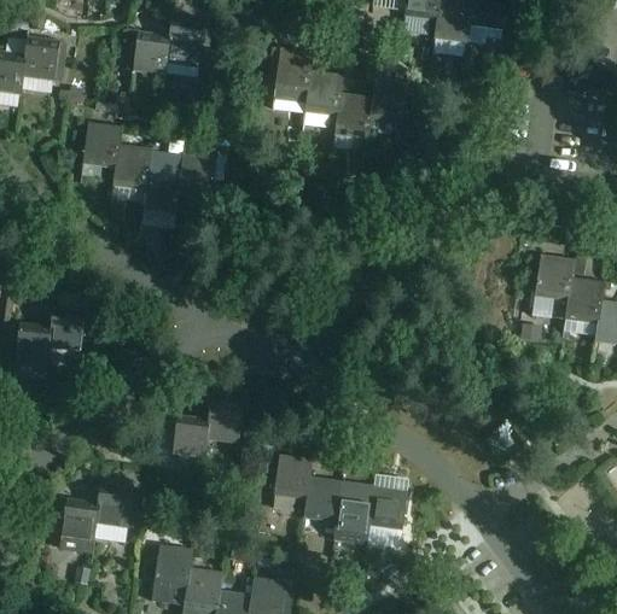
[(407,0),(402,33),(403,33),(407,12),(430,16),(437,17),(440,0),(407,0)]
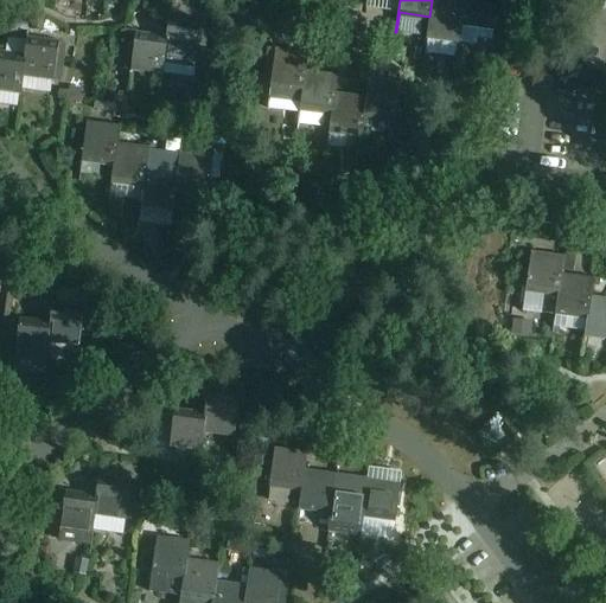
[(432,0),(429,17),(427,36),(452,39),(459,40),(461,23),(464,0),(432,0)]
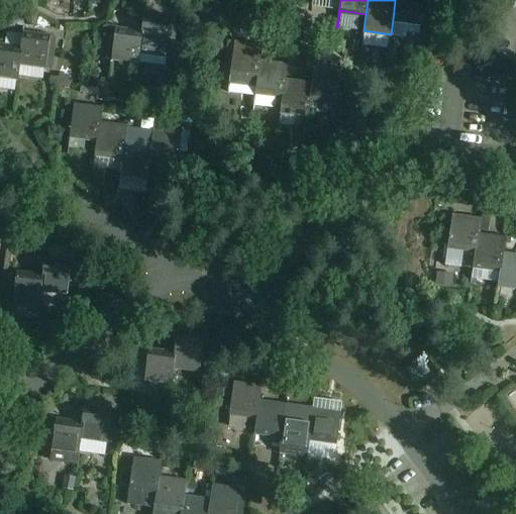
[(395,0),(393,19),(414,22),(420,22),(423,0),(395,0)]
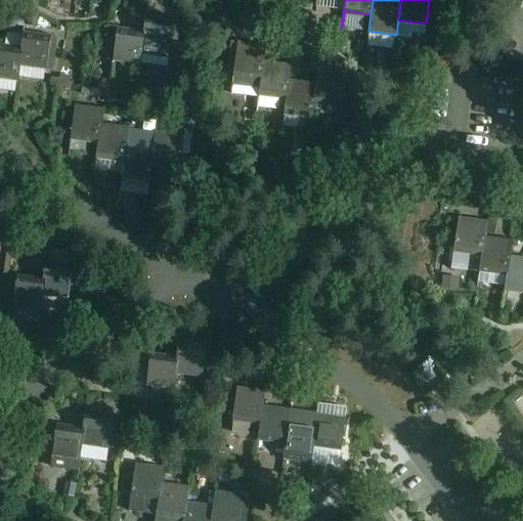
[(144,29),(141,49),(175,53),(180,18),(146,13),(144,29)]
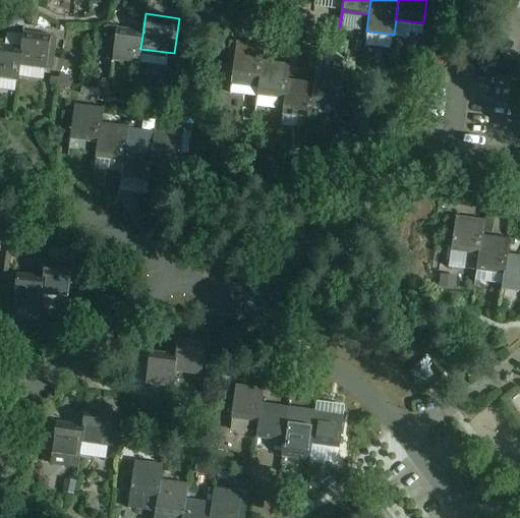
[(116,25),(109,75),(111,75),(113,60),(132,62),(138,63),(140,49),(143,29),(116,25)]
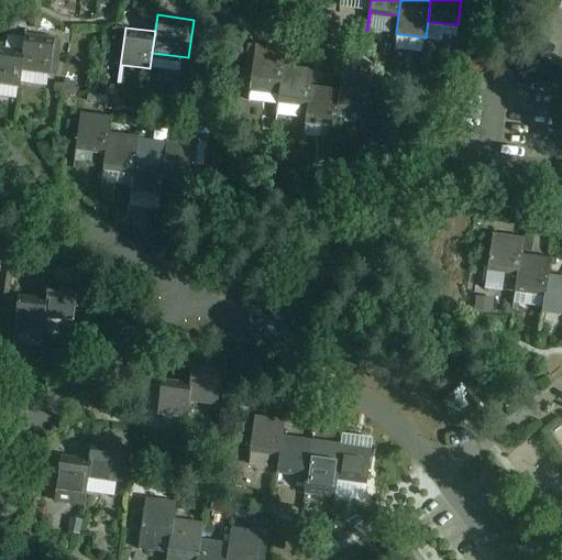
[(23,51),(20,69),(42,73),(48,74),(48,70),(56,72),(61,37),(25,33),(23,51)]
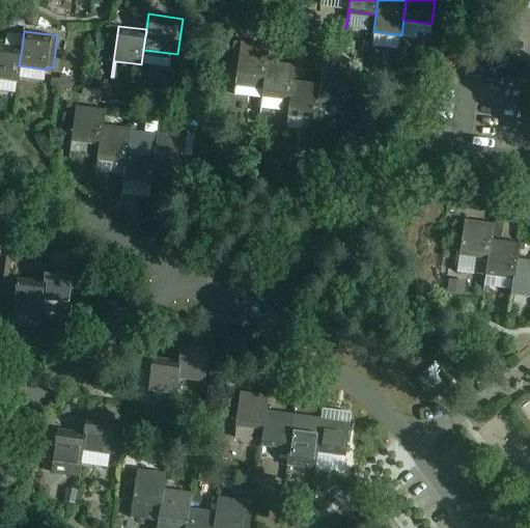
[(241,42),(233,92),(235,92),(236,82),(263,85),(267,61),(269,45),(241,42)]
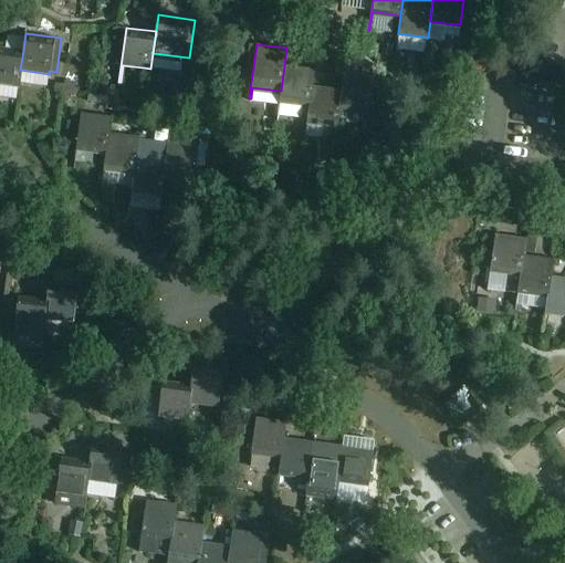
[(0,47),(0,83),(18,86),(20,70),(23,51),(6,48),(0,47)]
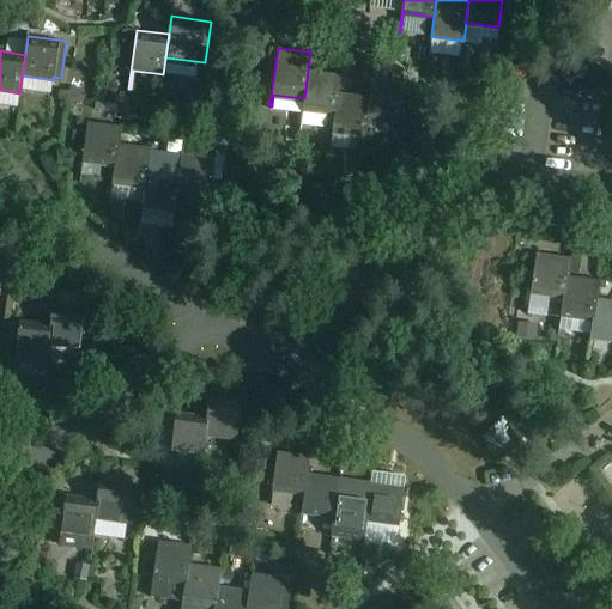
[(187,71),(187,80),(214,84),(216,74),(187,71)]
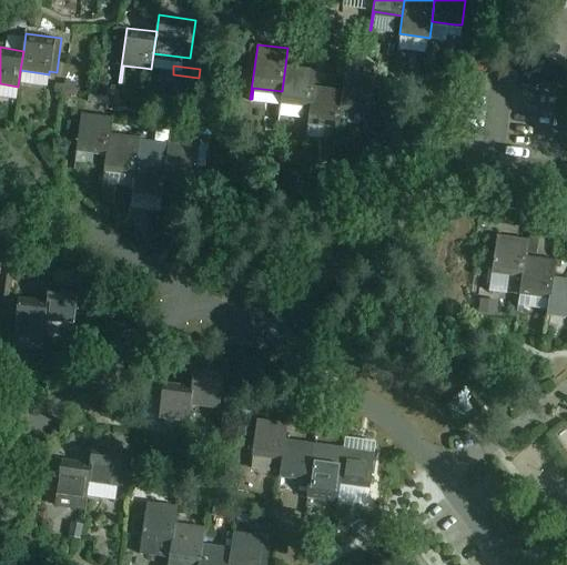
[(282,91),(277,120),(279,120),(281,101),(304,103),(310,104),(313,86),(315,69),(285,66),(282,91)]
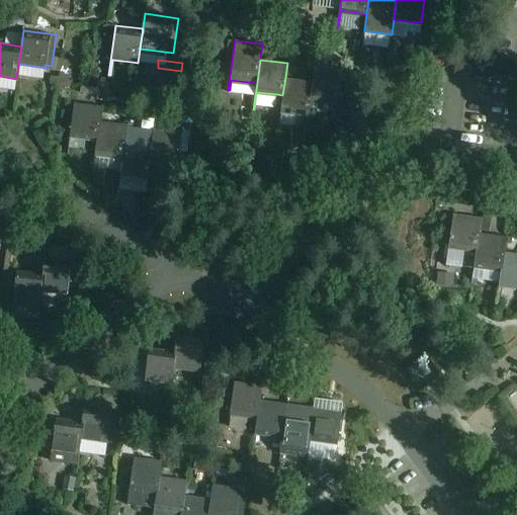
[(312,82),(309,107),(329,110),(330,103),(337,104),(342,70),(314,66),(312,82)]
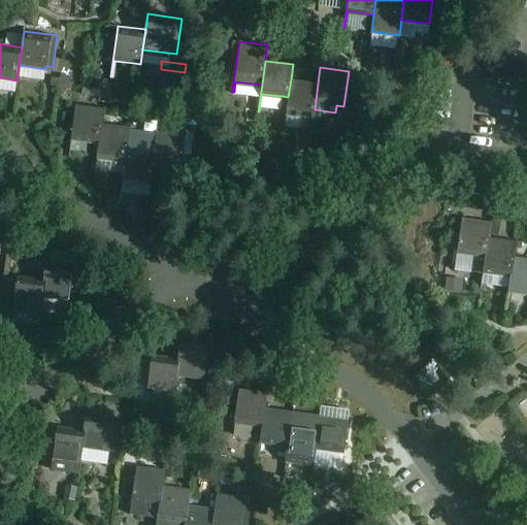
[(288,97),(284,131),(285,131),(286,125),(287,115),(301,117),(314,118),(315,109),(318,84),(291,79),(288,97)]
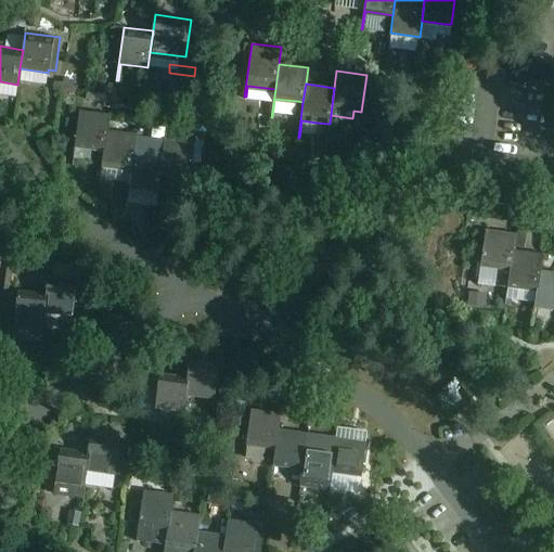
[(514,103),(514,114),(535,115),(536,105),(514,103)]
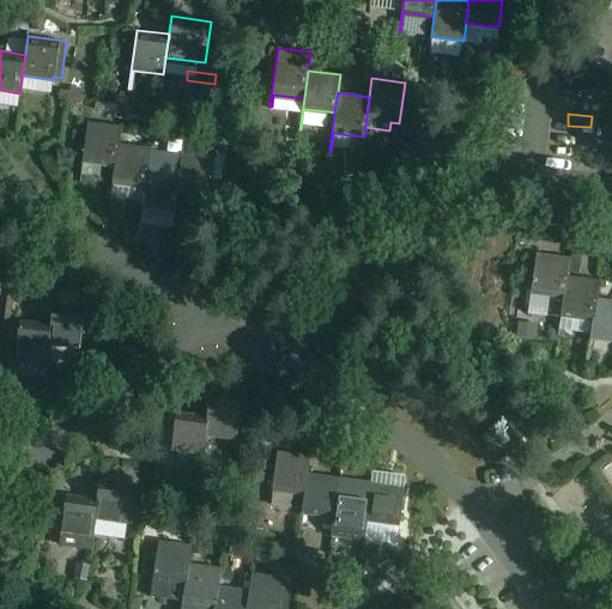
[(88,121),(79,181),(80,181),(82,172),(84,160),(101,162),(108,163),(115,164),(119,142),(120,126),(88,121)]
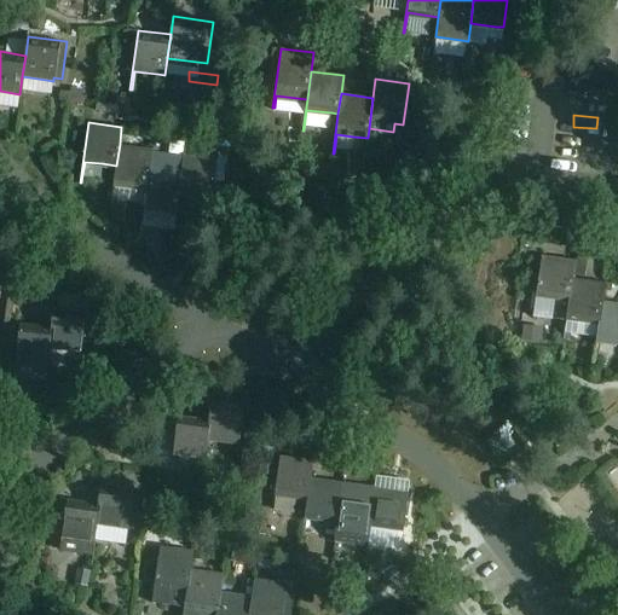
[(115,178),(114,184),(139,187),(146,187),(149,167),(151,149),(120,144),(116,166),(115,178)]
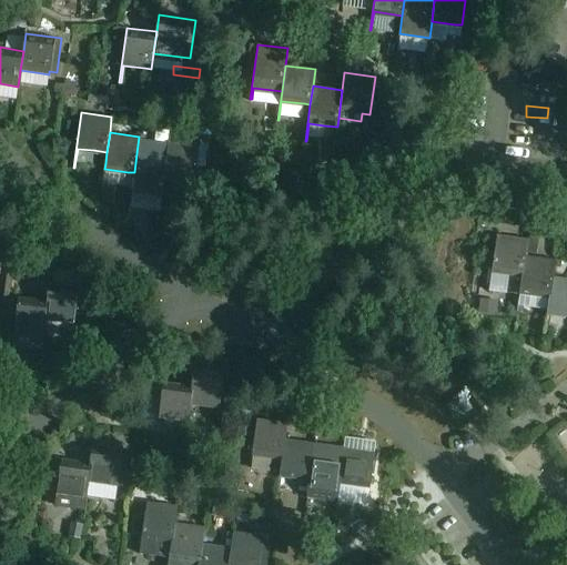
[(165,171),(164,178),(188,181),(194,182),(199,144),(170,140),(168,157),(165,171)]
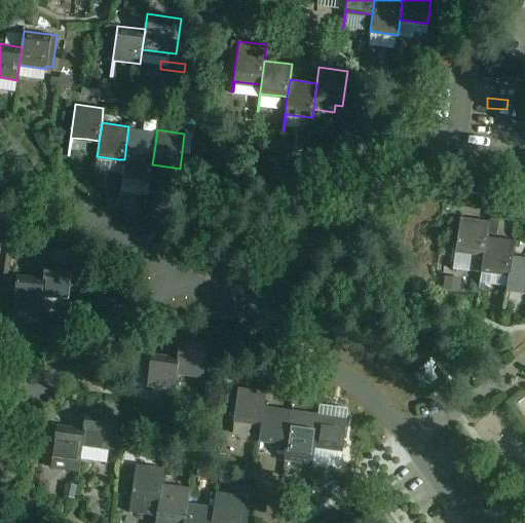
[(122,171),(122,176),(150,180),(152,164),(153,158),(155,145),(126,142),(124,159),(122,171)]
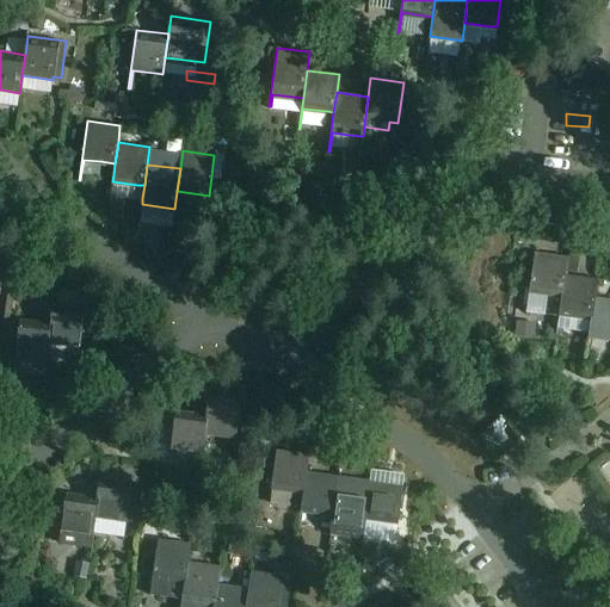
[(533,253),(525,310),(527,310),(529,291),(554,293),(560,295),(564,276),(566,256),(533,253)]
